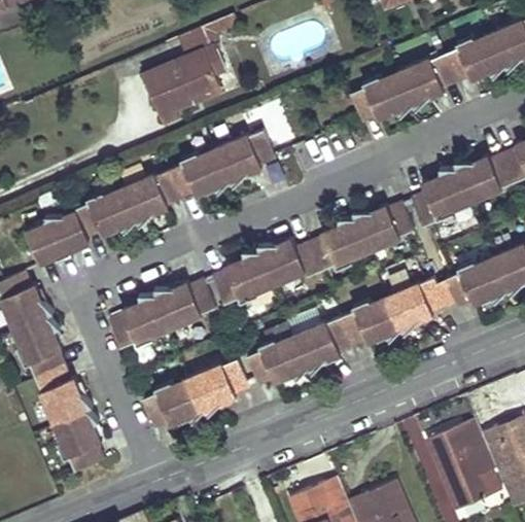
[(0,8),(21,0),(0,0),(0,8)]
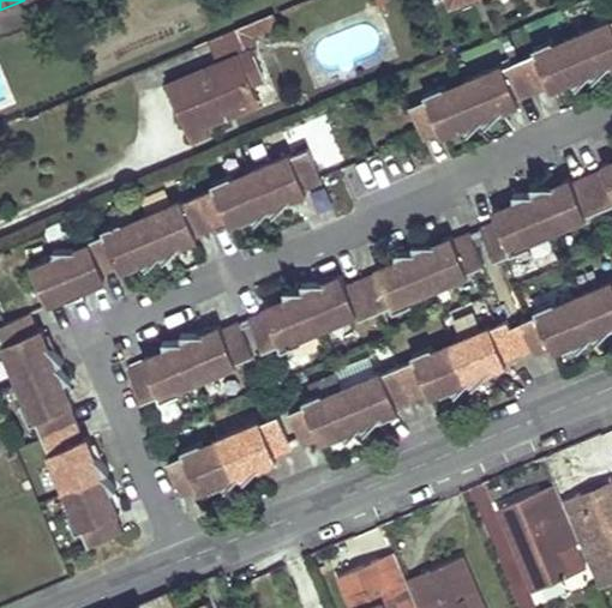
[(611,23),(599,29),(597,25),(521,58),(523,61),(490,74),(489,71),(412,103),(413,107),(395,114),(412,152),(429,145),(431,149),(508,118),(507,113),(539,100),(541,103),(611,72),(611,23)]
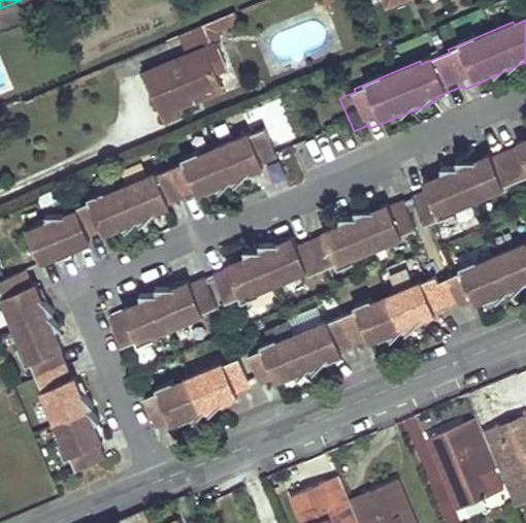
[(181,35),(185,52),(217,44),(214,28),(181,35)]
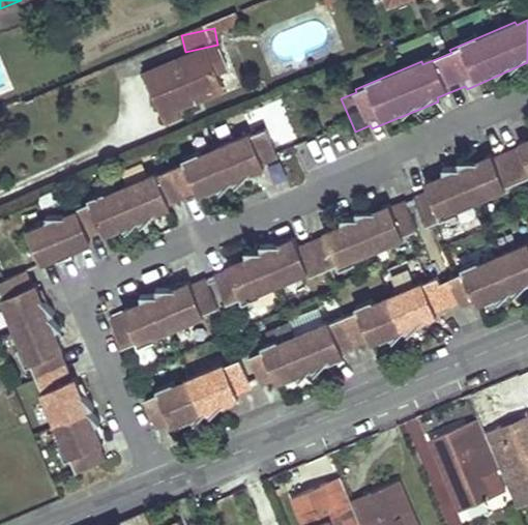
[(226,71),(215,46),(206,50),(216,75),(226,71)]
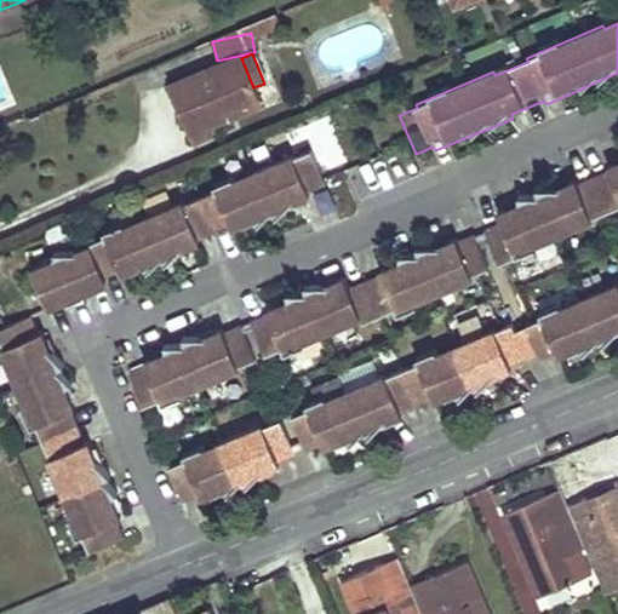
[(253,87),(241,58),(166,89),(181,122),(255,92),(253,87)]
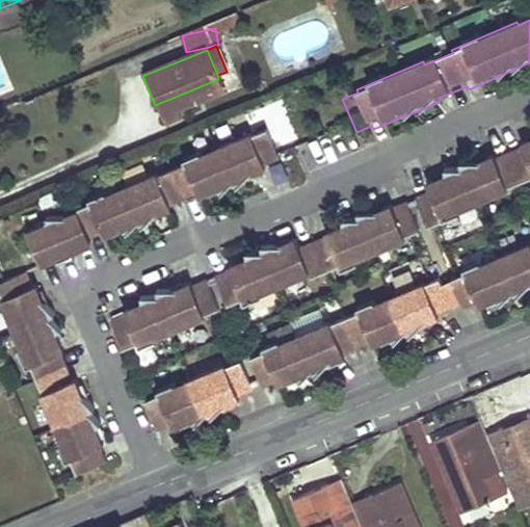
[(221,87),(218,79),(155,105),(163,125),(179,119),(178,112),(192,107),(189,101),(221,87)]
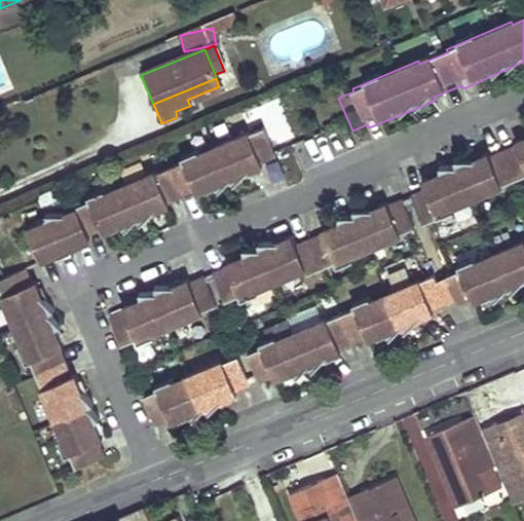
[(222,92),(219,86),(187,100),(190,106),(222,92)]
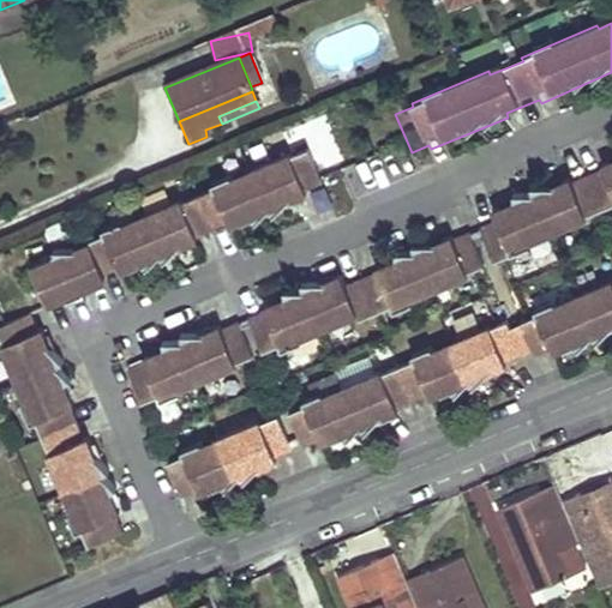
[(312,194),(295,156),(276,164),(274,158),(199,191),(202,196),(167,210),(166,205),(90,236),(93,241),(75,250),(76,252),(30,271),(46,309),(91,290),(91,288),(108,281),(109,283),(185,252),(184,248),(219,234),(220,238),(294,205),(293,203),(312,194)]
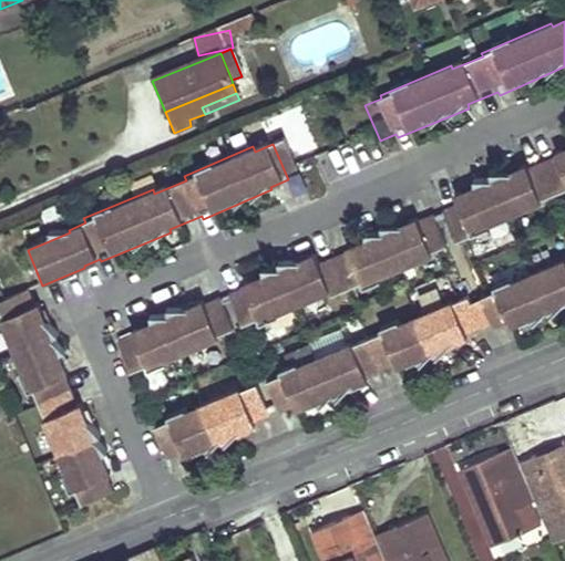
[(564,154),(556,158),(558,162),(526,174),(526,172),(455,201),(459,210),(444,216),(458,247),(472,241),(472,240),(542,210),(540,207),(564,196),(564,154)]
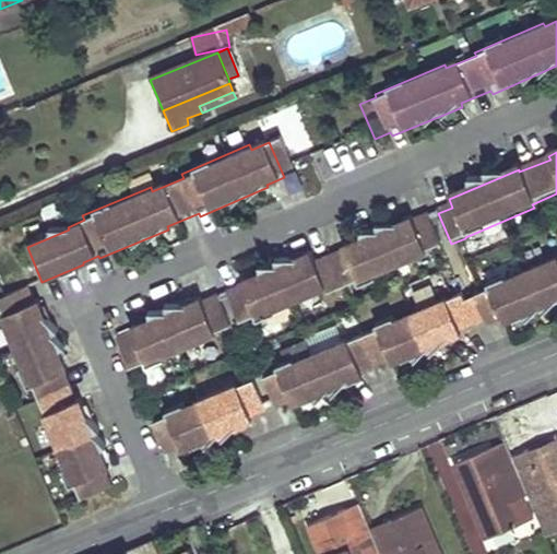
[(442,249),(429,217),(413,224),(411,220),(344,248),(345,252),(316,266),(311,256),(240,285),(241,289),(227,294),(241,329),(257,323),(258,326),(329,295),(329,297),(358,284),(359,287),(433,257),(431,254),(442,249)]
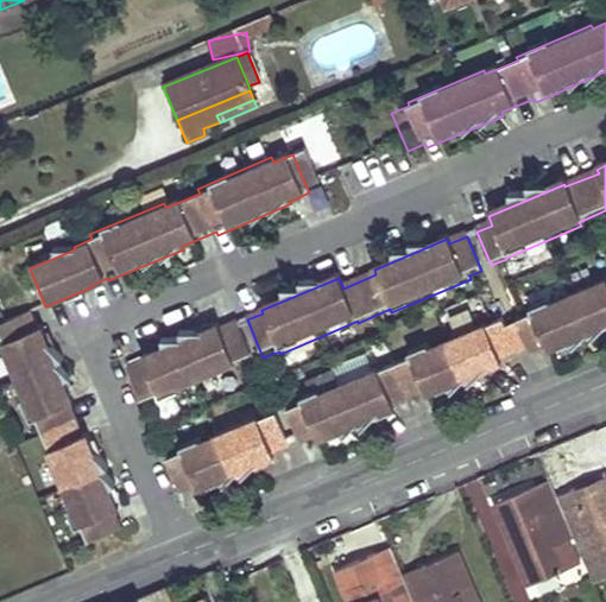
[(0,297),(10,293),(0,273),(0,297)]
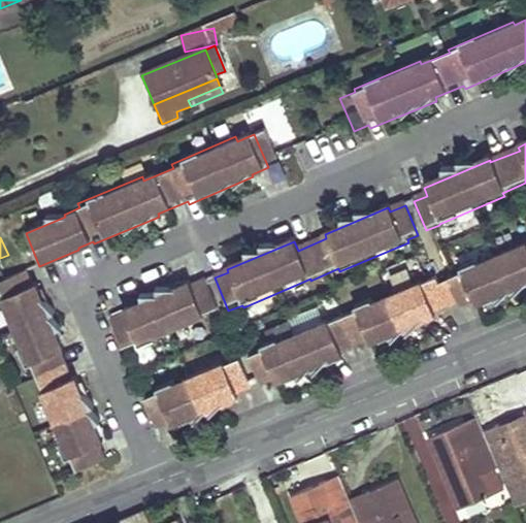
[(525,247),(460,273),(460,275),(447,282),(459,312),(472,305),(474,309),(525,287),(525,247)]
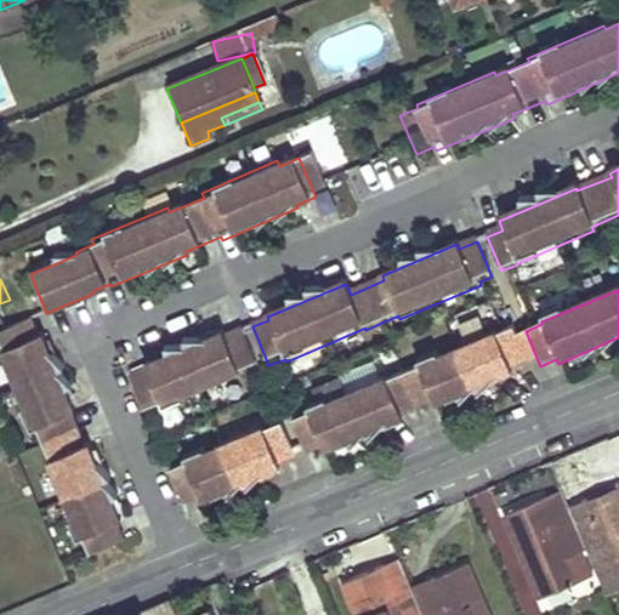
[(35,336),(29,320),(0,332),(0,365),(27,431),(32,428),(45,462),(41,465),(74,541),(78,540),(85,557),(124,541),(117,524),(119,523),(87,445),(83,446),(69,414),(73,413),(41,334),(35,336)]
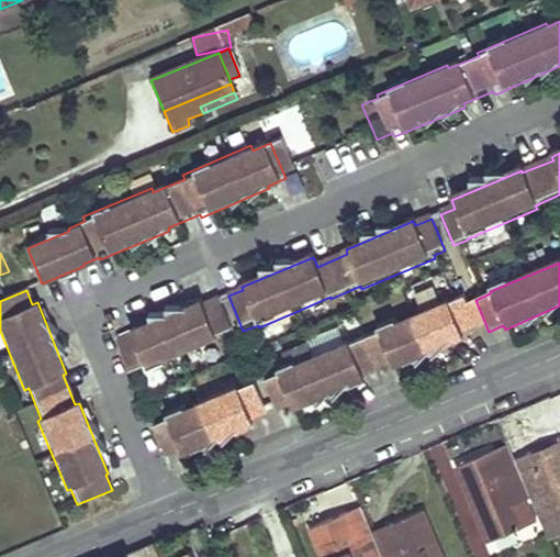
[(479,331),(465,297),(447,304),(446,301),(379,329),(380,332),(348,344),(347,342),(278,370),(279,372),(262,379),(277,414),(292,408),(294,412),(364,382),(362,379),(393,366),(395,369),(462,341),(461,338),(479,331)]
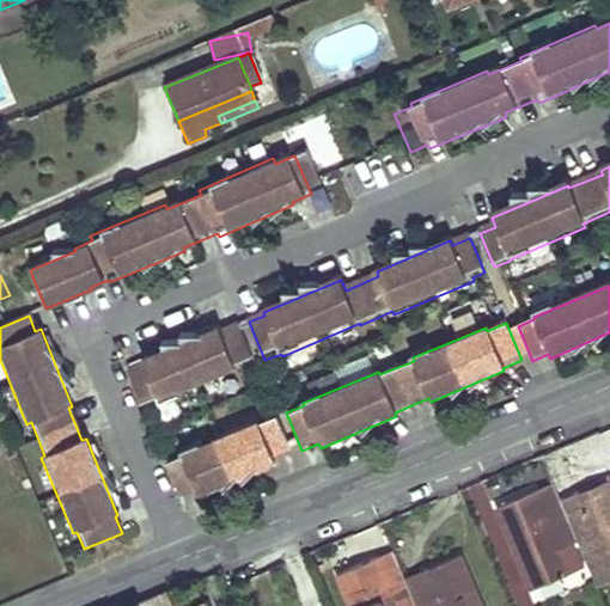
[(254,366),(238,328),(221,334),(220,331),(142,363),(144,366),(127,373),(142,412),(160,405),(162,408),(238,375),(237,372),(254,366)]
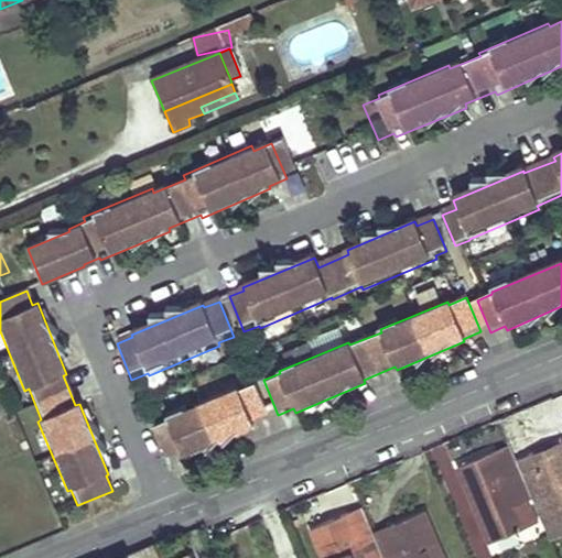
[(269,419),(254,384),(238,391),(236,387),(166,418),(166,420),(152,427),(166,462),(182,456),(183,459),(254,429),(252,426),(269,419)]
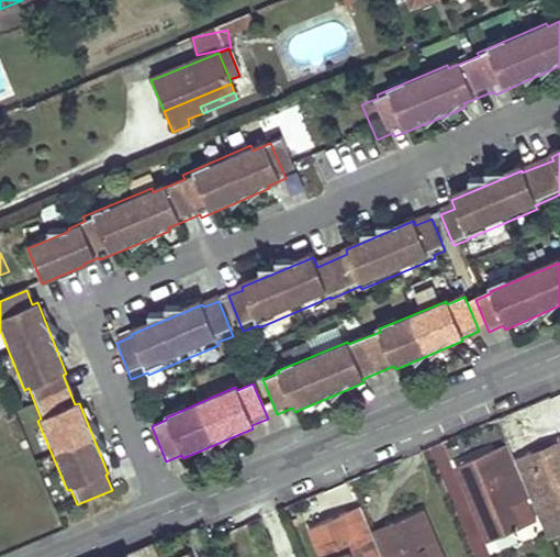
[(559,448),(559,441),(532,453),(535,460),(559,448)]
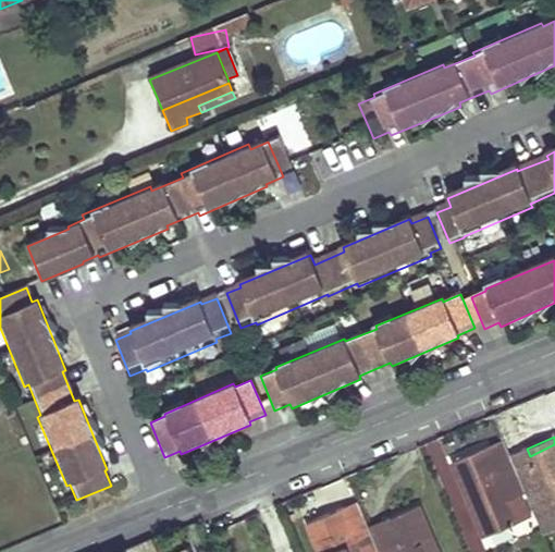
[(510,456),(504,441),(453,463),(484,539),(515,525),(507,504),(527,495),(510,456)]
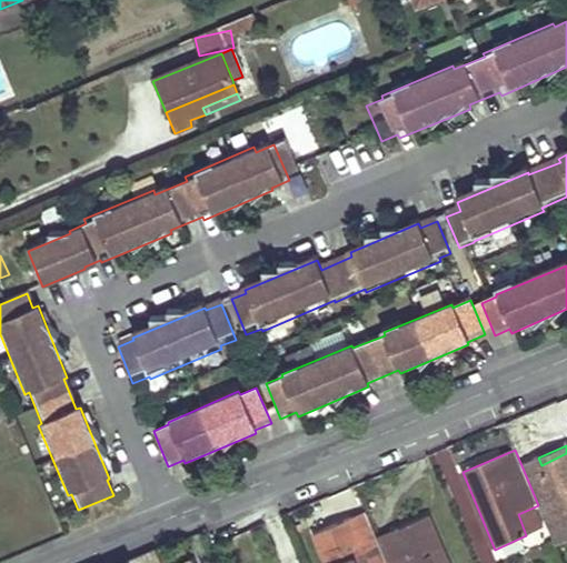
[(566,522),(566,453),(541,465),(538,458),(521,465),(538,505),(548,530),(566,522)]
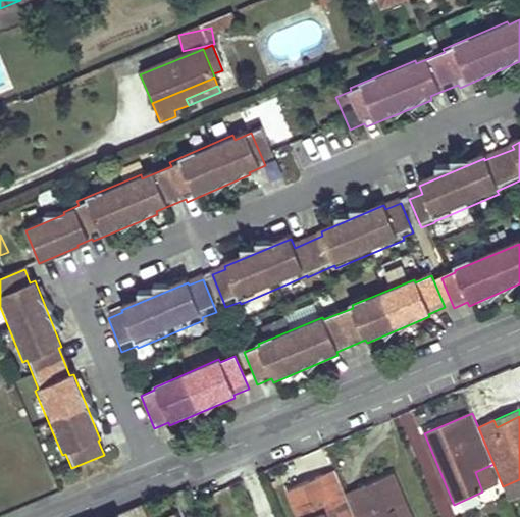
[(346,496),(336,472),(290,492),(299,516),(355,516),(346,496)]
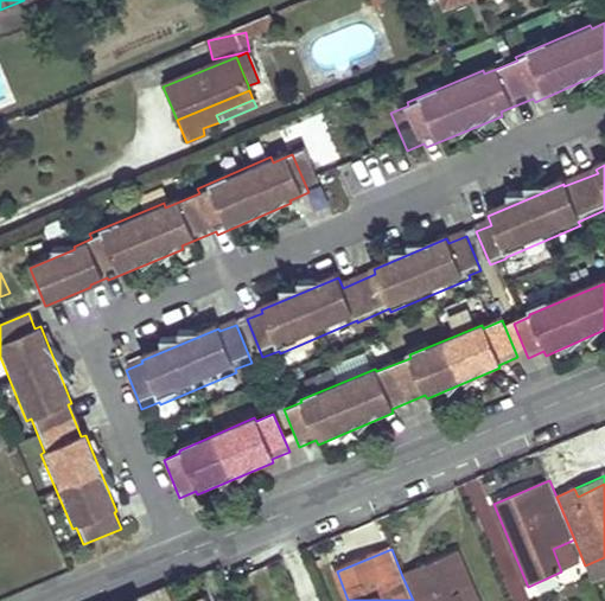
[(477,600),(458,554),(402,576),(413,600),(477,600)]
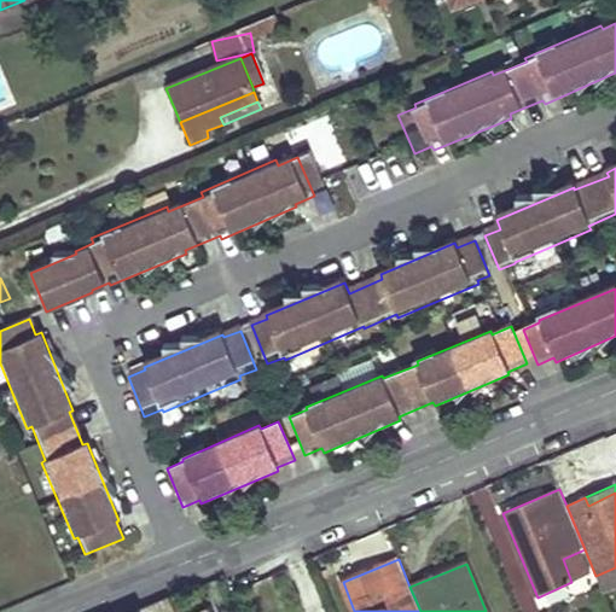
[(615,567),(596,576),(603,593),(615,587),(615,567)]
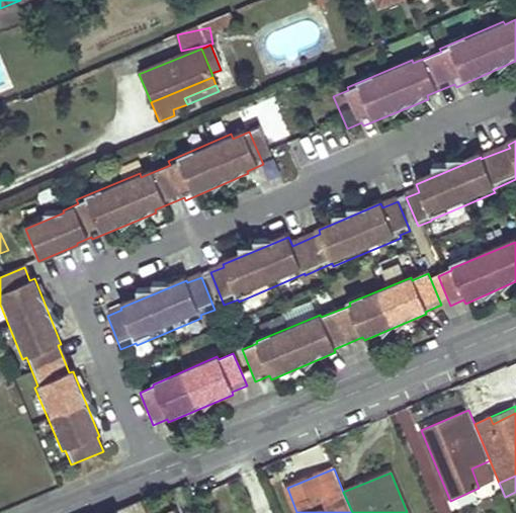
[(148,512),(144,504),(124,512),(119,512),(176,512),(176,511),(173,512),(148,512)]
